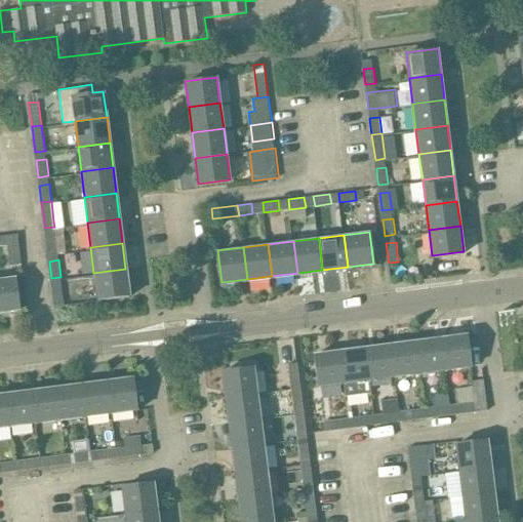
[(125,269),(93,273),(97,298),(129,294),(125,269)]
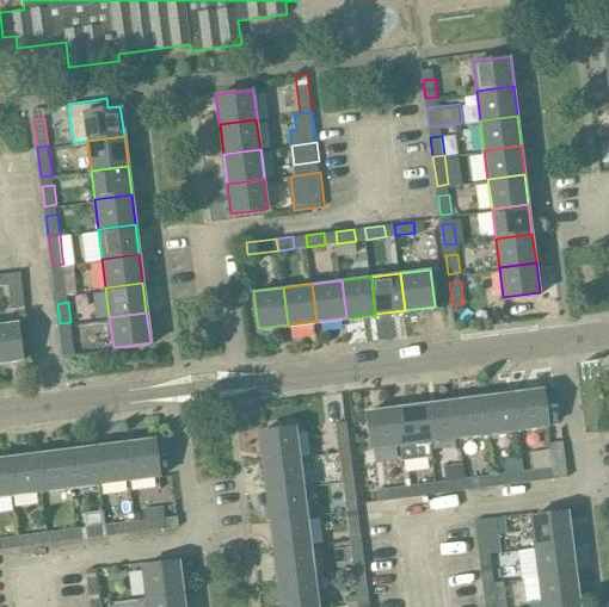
[(17,322),(0,324),(0,361),(22,359),(17,322)]
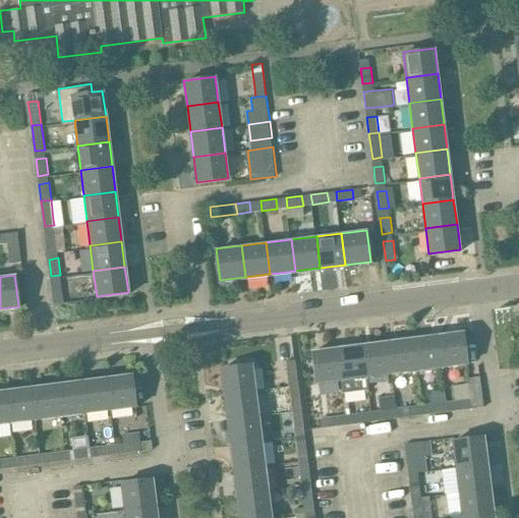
[(62,283),(52,284),(54,302),(64,301),(62,283)]
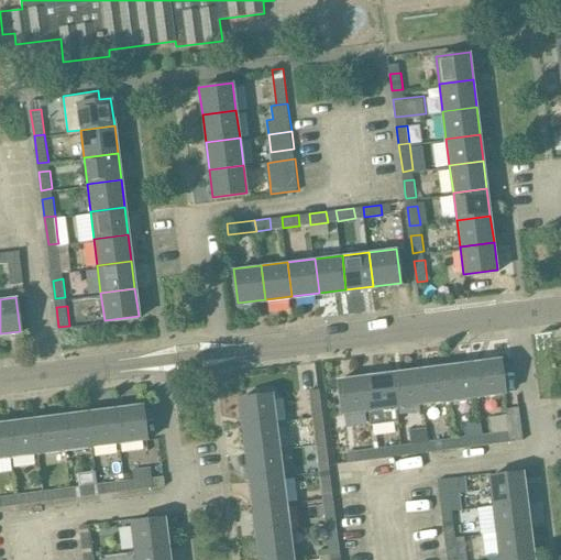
[(501,358),(473,362),(476,395),(505,392),(501,358)]
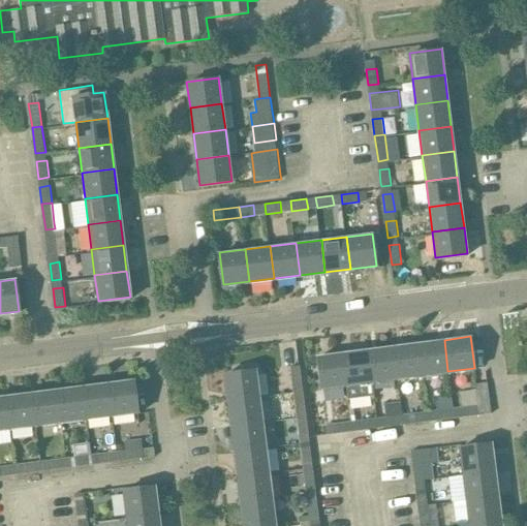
[(423,374),(447,371),(444,340),(419,343),(423,374)]
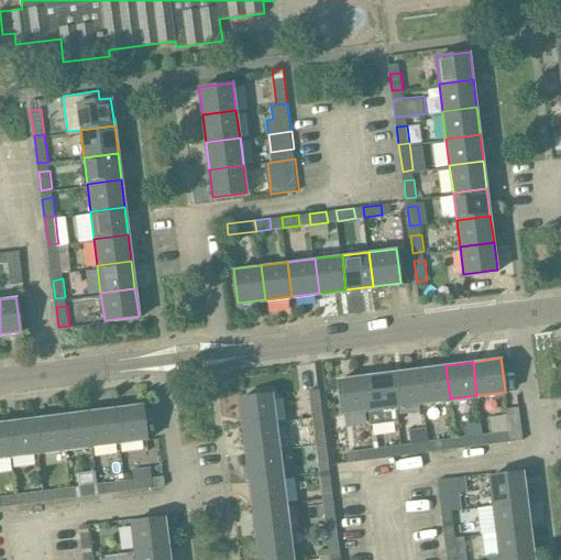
[(422,402),(450,398),(446,365),(418,369),(422,402)]
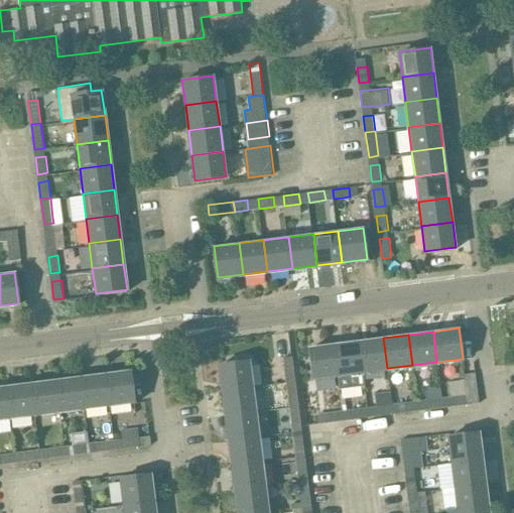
[(363,371),(365,371),(387,368),(383,338),(359,341),(363,371)]
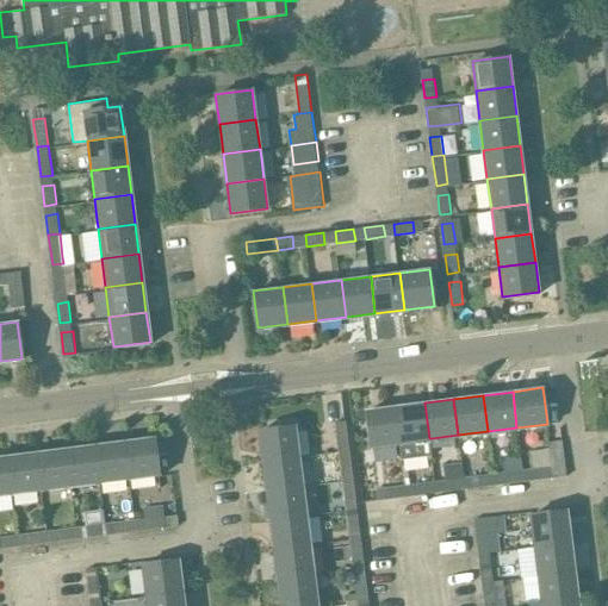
[(425,403),(395,406),(399,443),(402,442),(404,460),(433,456),(432,438),(429,438),(425,403)]
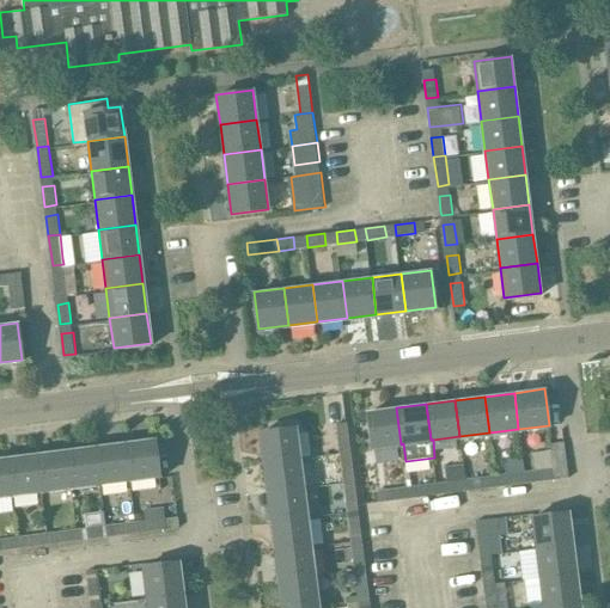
[(371,448),(401,444),(396,407),(366,412),(371,448)]
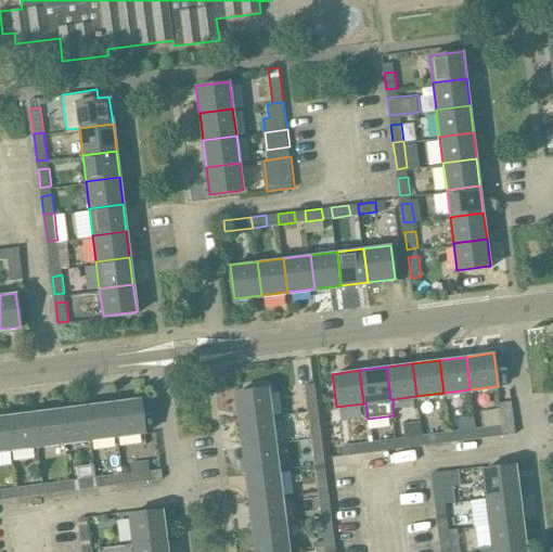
[(305,384),(308,410),(319,409),(316,383),(305,384)]
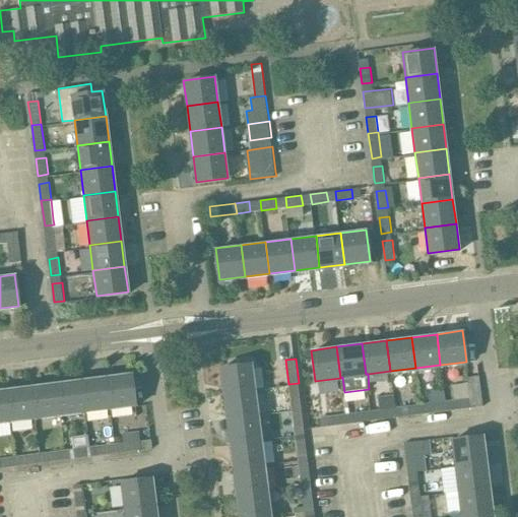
[(222,392),(254,388),(251,363),(219,367),(222,392)]
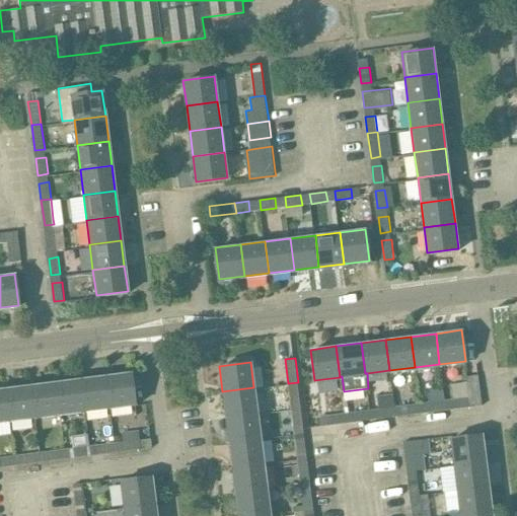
[(105,375),(109,406),(135,402),(131,372),(105,375)]
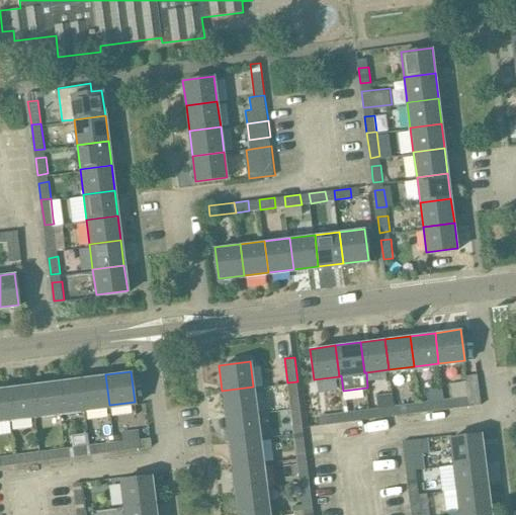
[(443,399),(444,409),(471,406),(470,404),(482,403),(480,391),(478,373),(466,374),(468,392),(468,396),(443,399)]
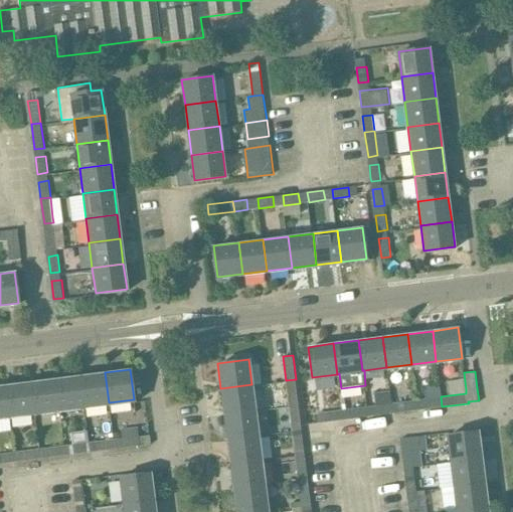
[(83,406),(109,402),(105,372),(79,375),(83,406)]
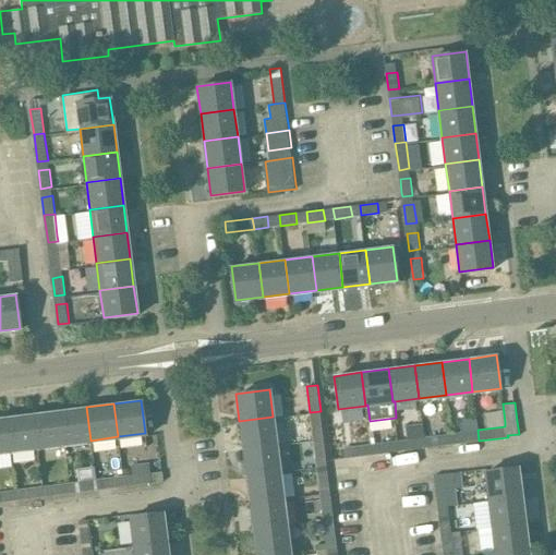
[(64,444),(91,441),(86,407),(60,411),(64,444)]
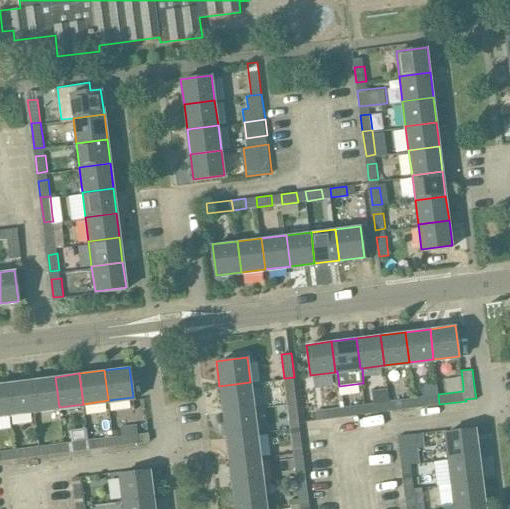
[(34,410),(59,407),(55,377),(30,380),(34,410)]
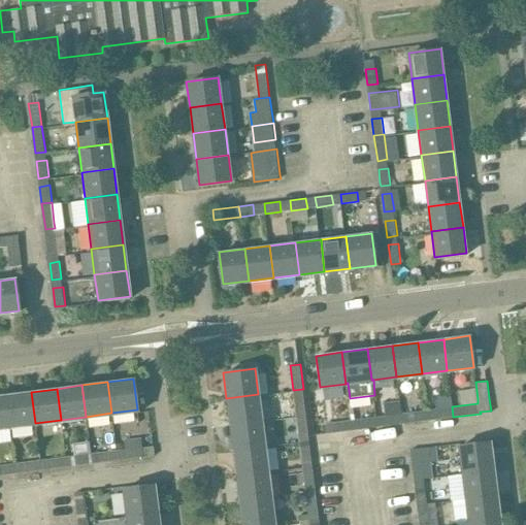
[(306,414),(303,389),(293,390),(296,416),(306,414)]
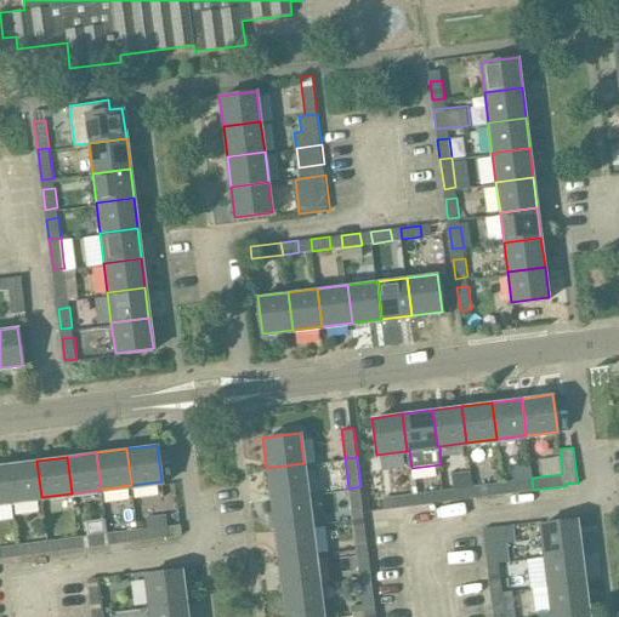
[(11,501),(41,497),(37,461),(6,464),(11,501)]
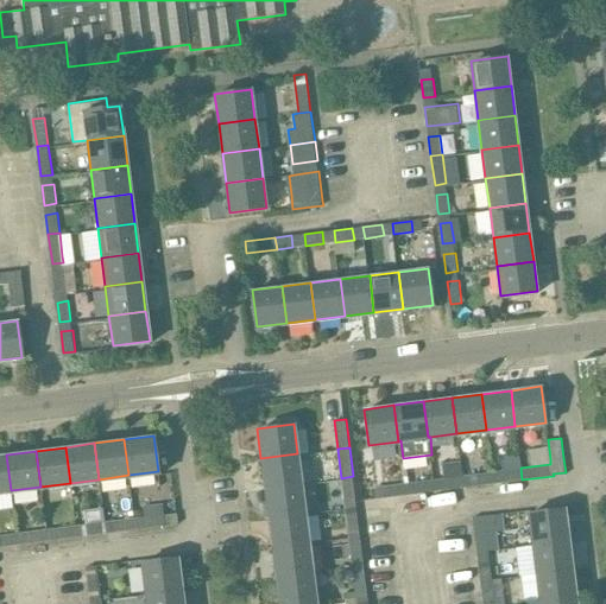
[(301,483),(297,453),(260,458),(264,487),(301,483)]
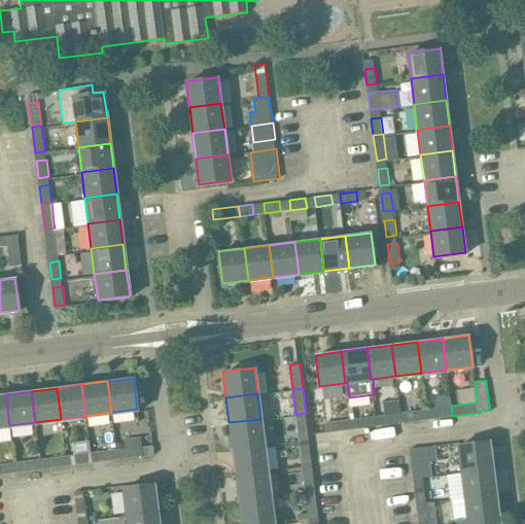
[(0,426),(9,425),(5,394),(0,394),(0,426)]
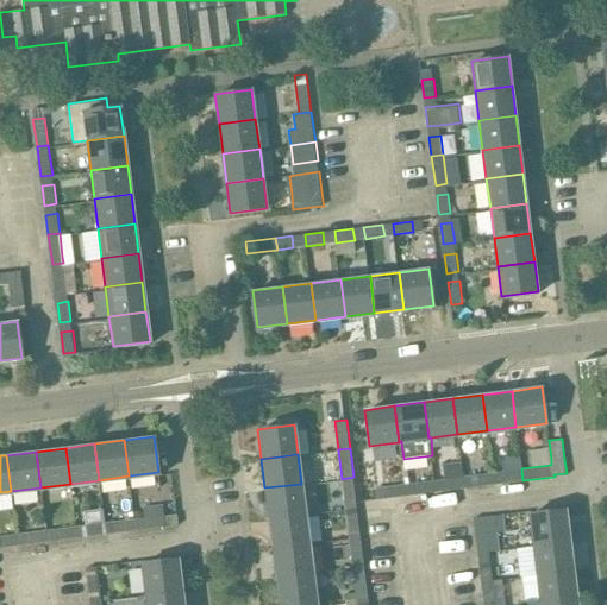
[(433,479),(436,491),(464,487),(463,476),(465,476),(464,460),(444,462),(446,478),(433,479)]
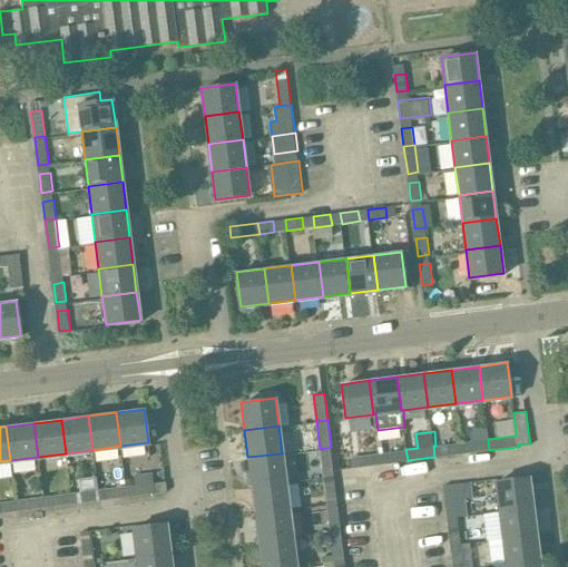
[(462,453),(489,450),(488,439),(460,442),(462,453)]
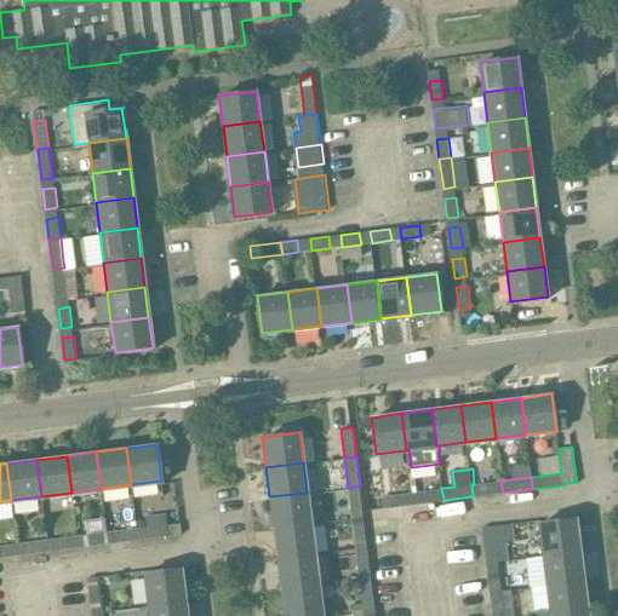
[(473,496),(503,493),(501,481),(474,484),(471,484),(473,496)]
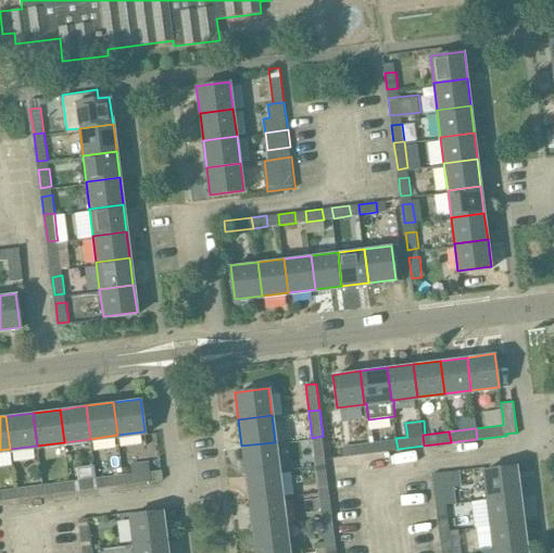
[(323,436),(312,438),(315,464),(326,463),(323,436)]
